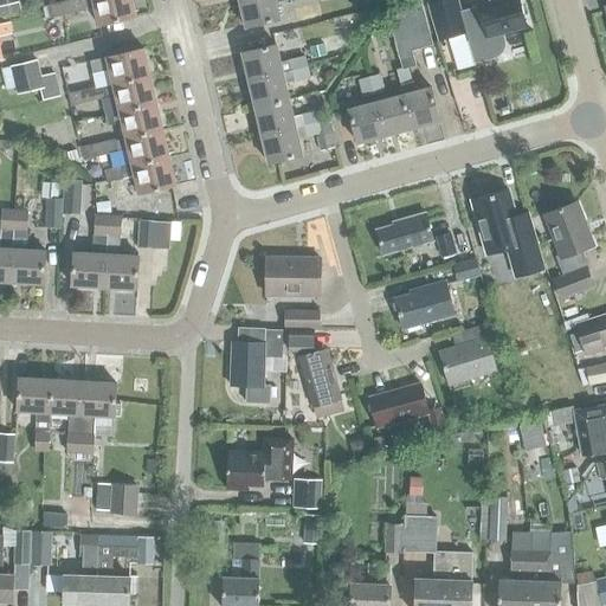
[(0,0),(0,17),(21,12),(18,0),(0,0)]
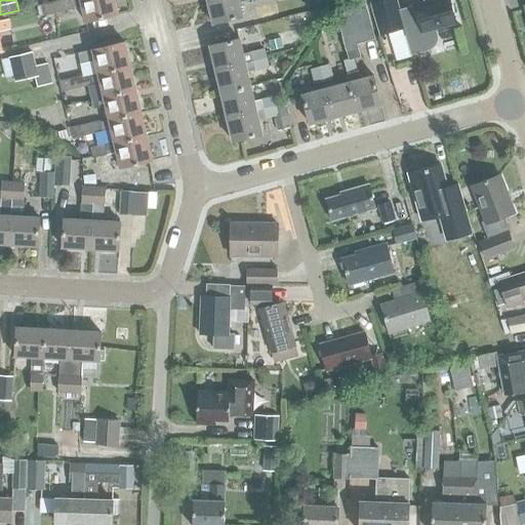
[(71,0),(70,0),(64,0),(55,2),(58,13),(72,10),(73,9),(71,0)]
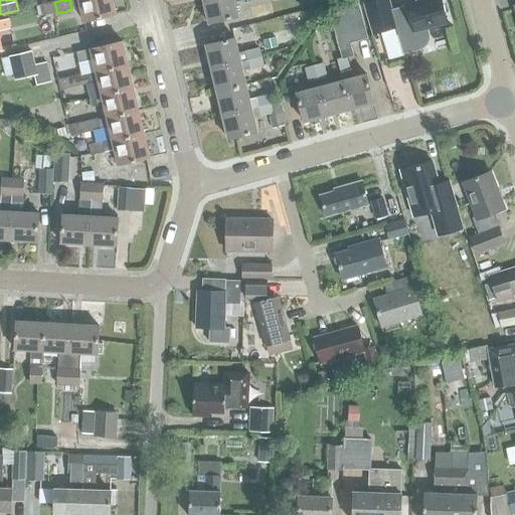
[(83,21),(116,14),(112,0),(69,0),(71,9),(80,7),(83,21)]
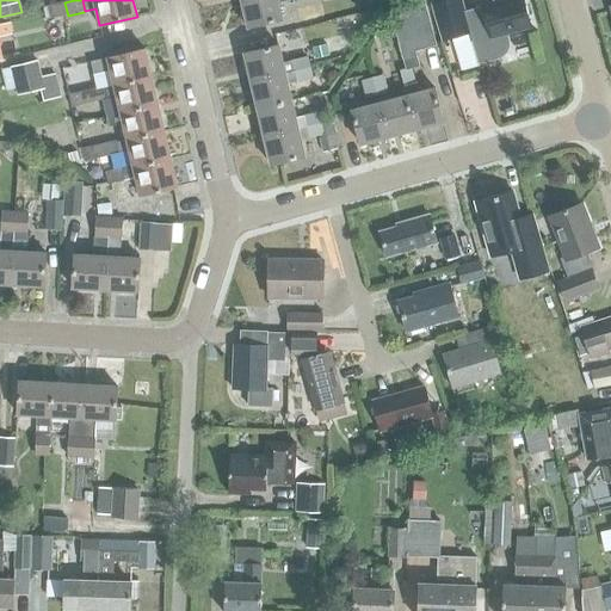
[(247,29),(281,20),(276,0),(240,0),(247,29)]
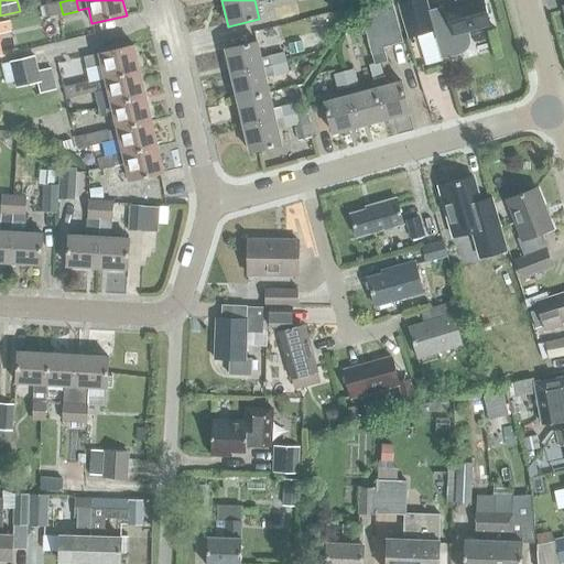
[(409,40),(433,33),(442,61),(463,54),(465,52),(468,49),(469,45),(469,41),(468,32),(489,26),(480,0),(468,0),(444,8),(444,9),(427,13),(423,0),(415,0),(398,6),(409,40)]
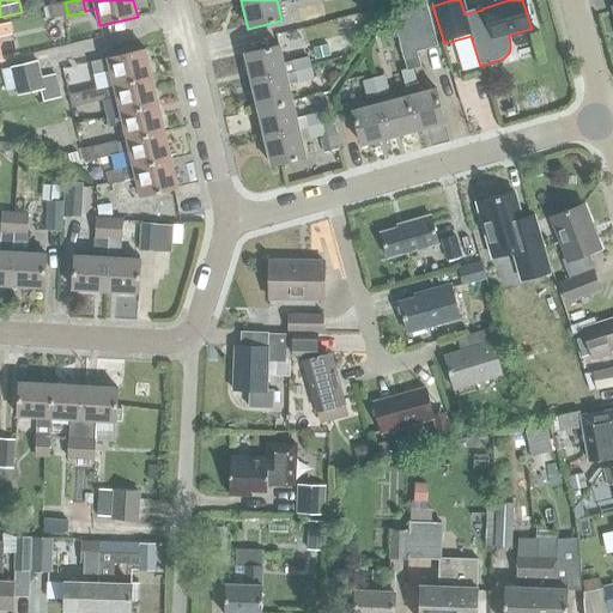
[(48,6),(50,19),(68,16),(65,2),(48,6)]
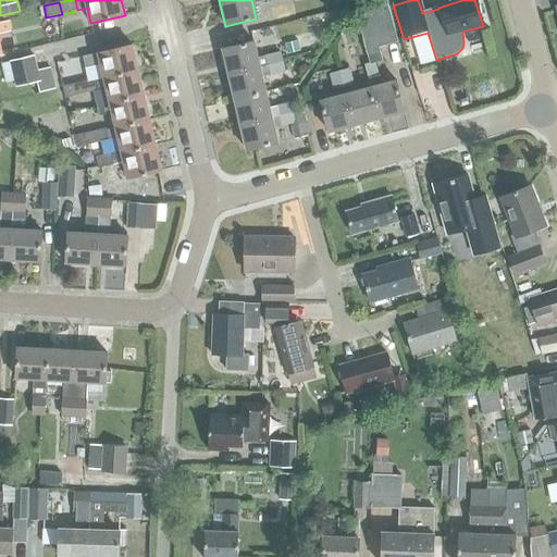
[(370,64),(374,63),(374,64),(375,64),(382,63),(378,48),(398,42),(387,4),(357,13),(366,51),(370,64)]
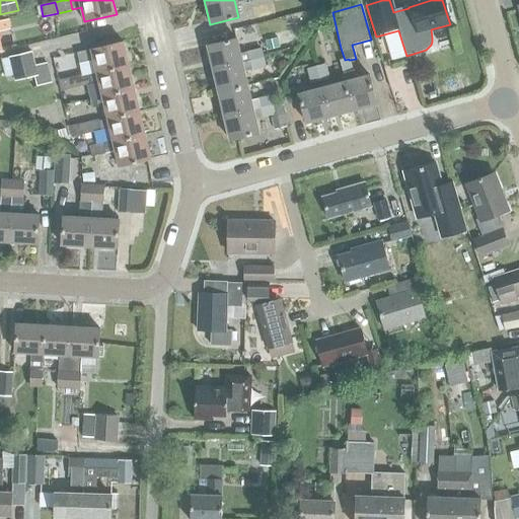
[(247,53),(239,54),(236,40),(207,47),(213,70),(241,64),(249,62),(247,53)]
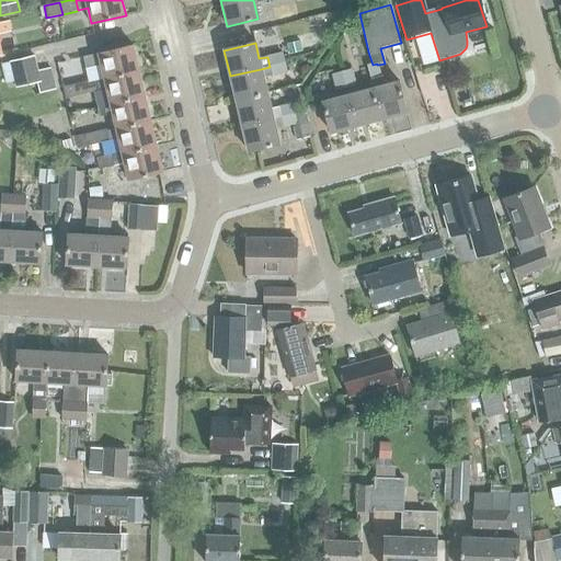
[(134,45),(83,57),(87,69),(101,66),(104,79),(139,71),(134,45)]
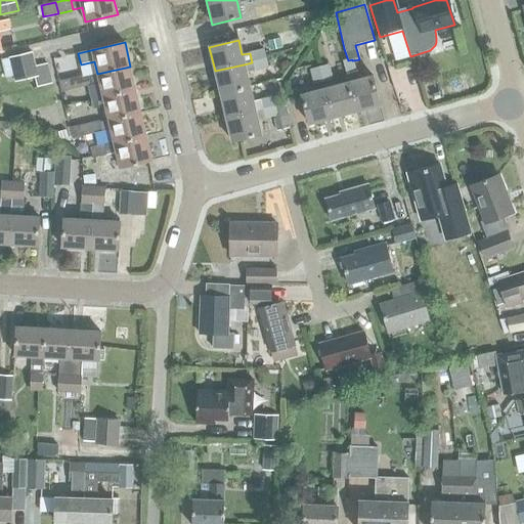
[(263,49),(250,53),(252,62),(265,59),(263,49)]
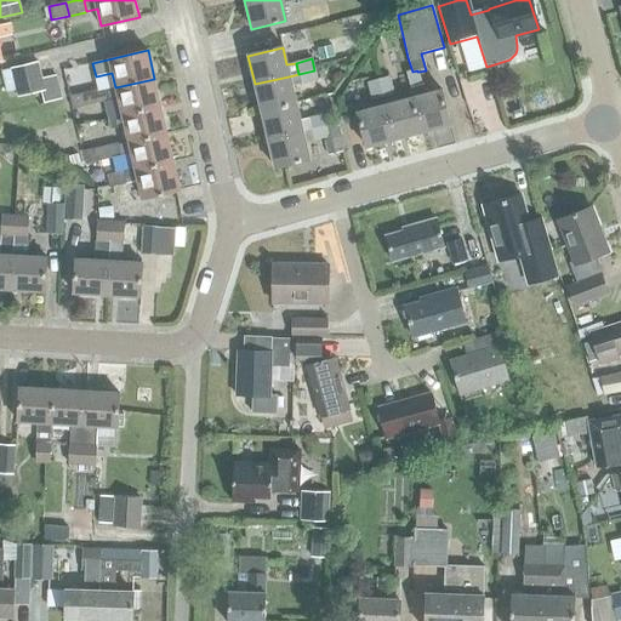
[(44,91),(36,62),(1,70),(6,92),(16,90),(17,97),(44,91)]
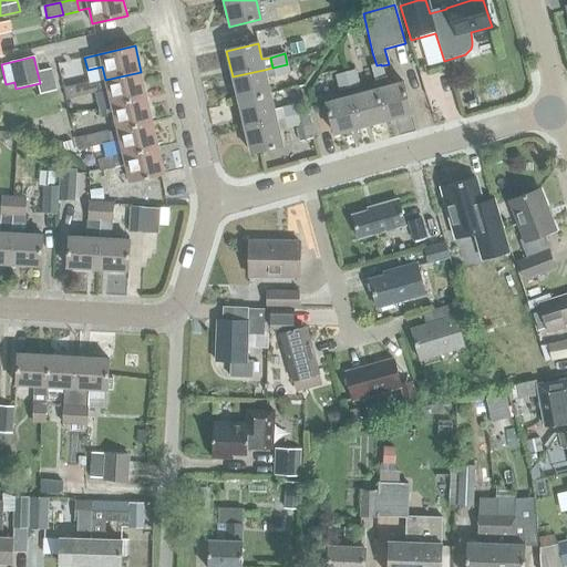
[(272,68),(275,78),(289,74),(287,64),(272,68)]
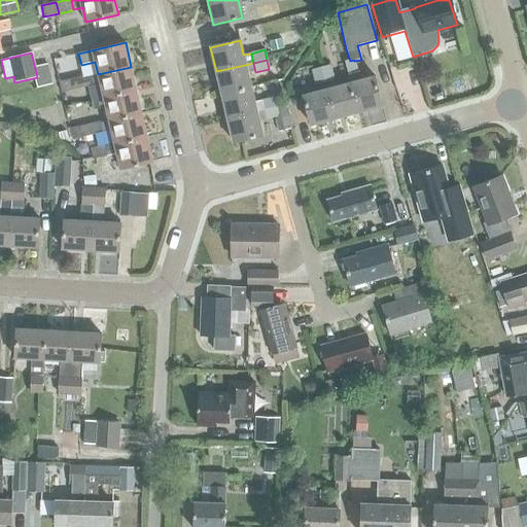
[(358,73),(354,61),(354,60),(350,61),(345,62),(348,75),(358,73)]
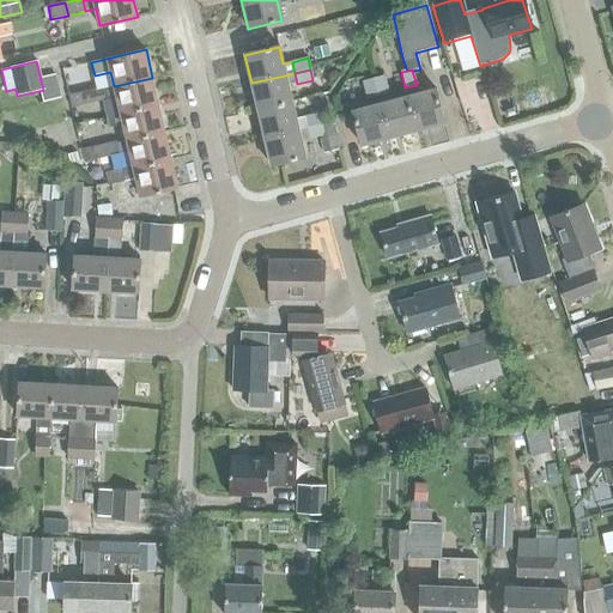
[(285,76),(252,83),(258,110),(292,103),(289,86),(297,84),(295,73),(285,76)]
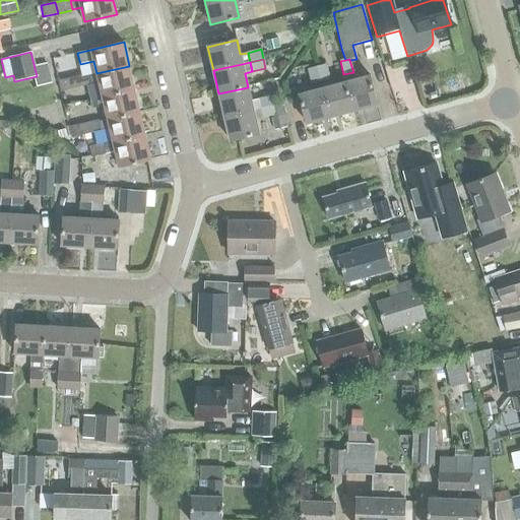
[(330,78),(326,65),(317,67),(321,81),(330,78)]
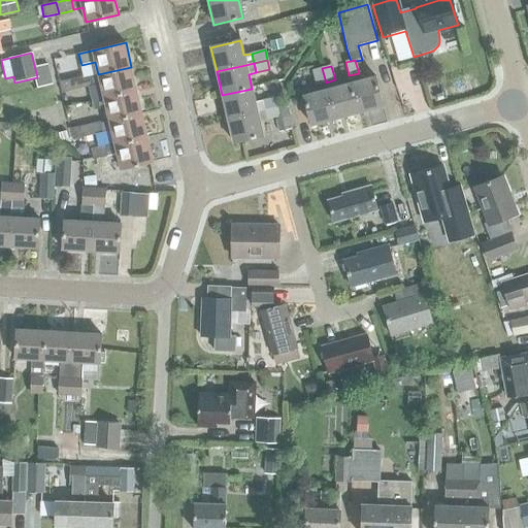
[(92,86),(100,84),(104,98),(136,90),(131,67),(98,74),(90,76),(92,86)]
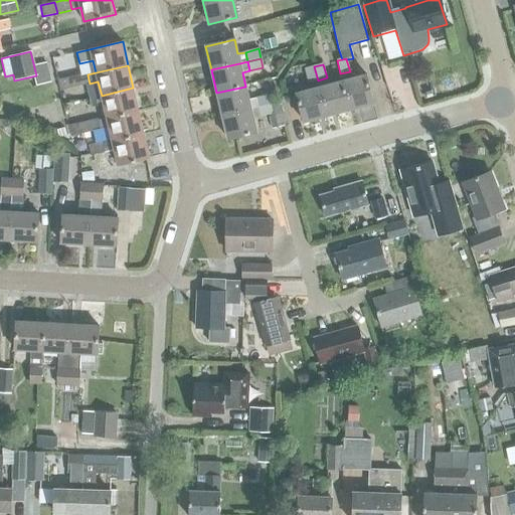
[(308,82),(318,80),(314,66),(305,69),(308,82)]
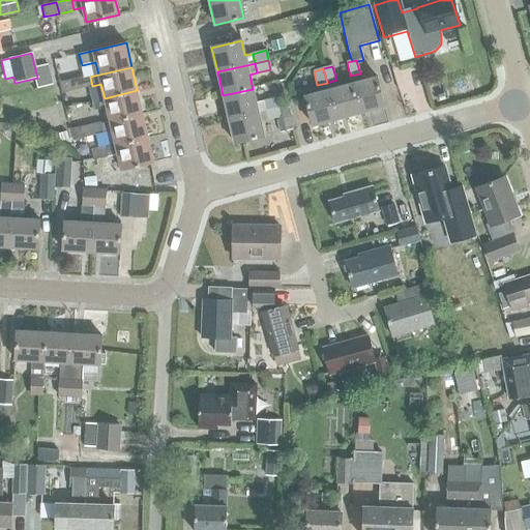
[(384,107),(377,77),(362,81),(360,74),(350,76),(352,84),(360,113),(384,107)]
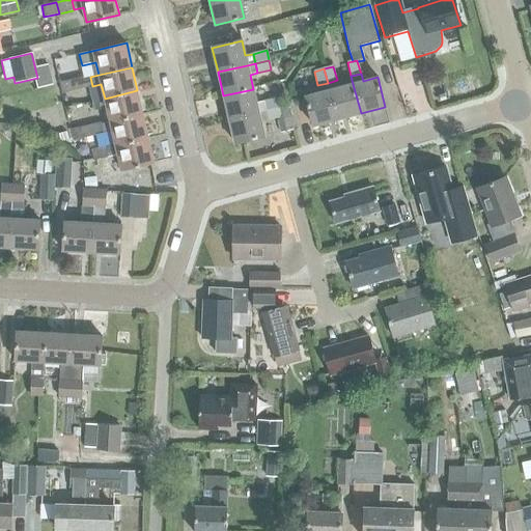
[(75,79),(77,90),(92,86),(90,77),(89,76),(75,79)]
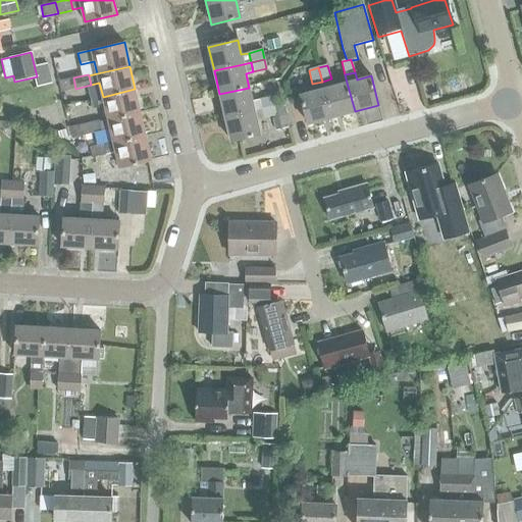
[(75,89),(73,77),(58,81),(58,82),(61,92),(75,89)]
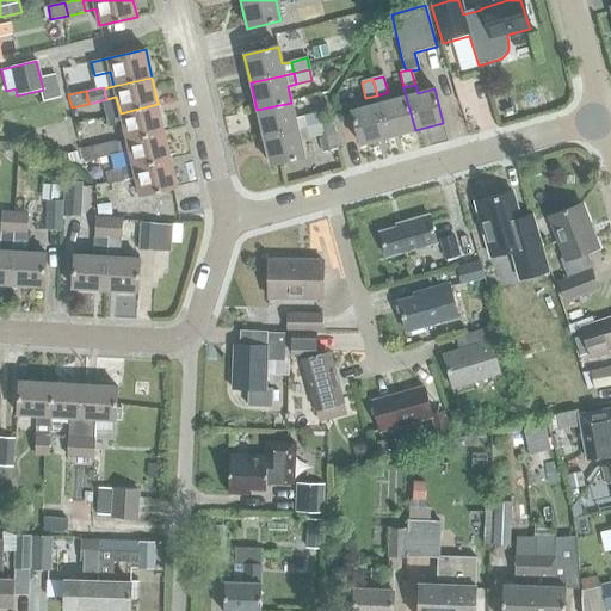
[(415,130),(406,97),(380,104),(388,137),(415,130)]
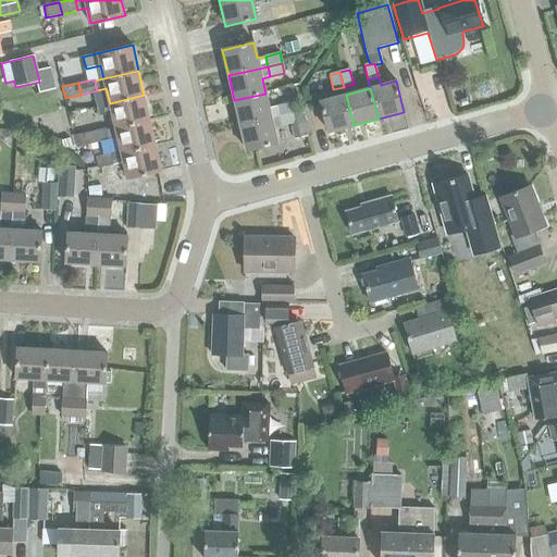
[(240,125),(271,119),(280,116),(276,106),(269,108),(265,94),(234,100),(240,125)]
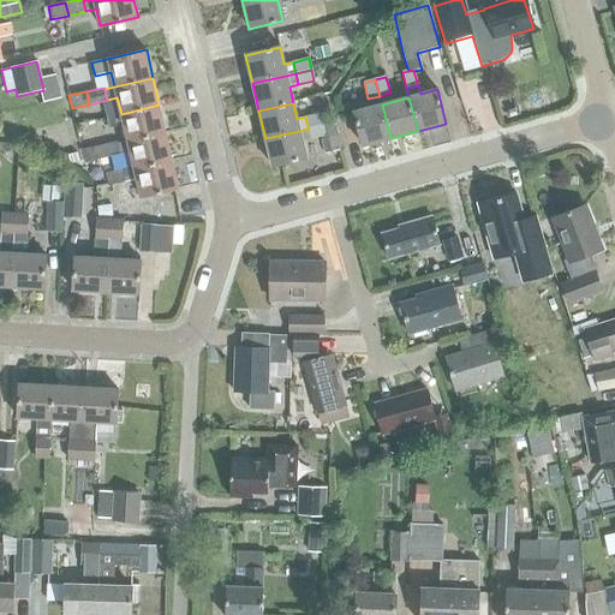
[(121,115),(107,118),(109,129),(124,125),(127,142),(166,132),(159,105),(121,114),(121,115)]
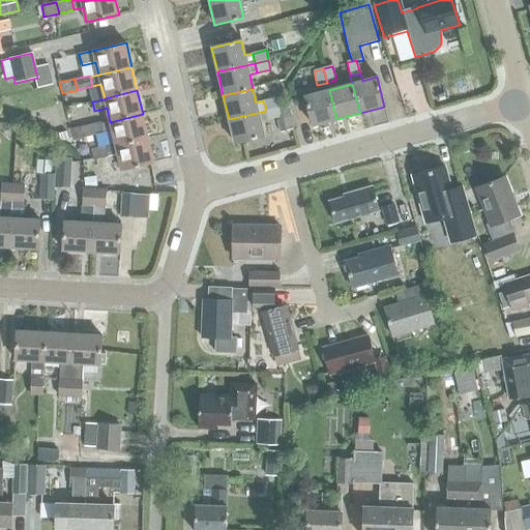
[(336,119),(329,90),(304,96),(313,126),(336,119)]
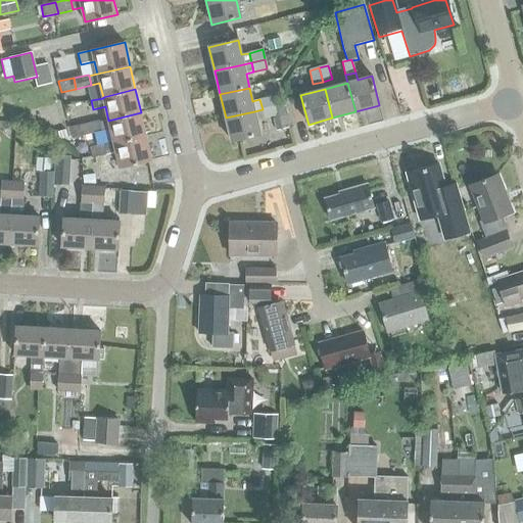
[(276,106),(274,96),(259,99),(263,109),(276,106)]
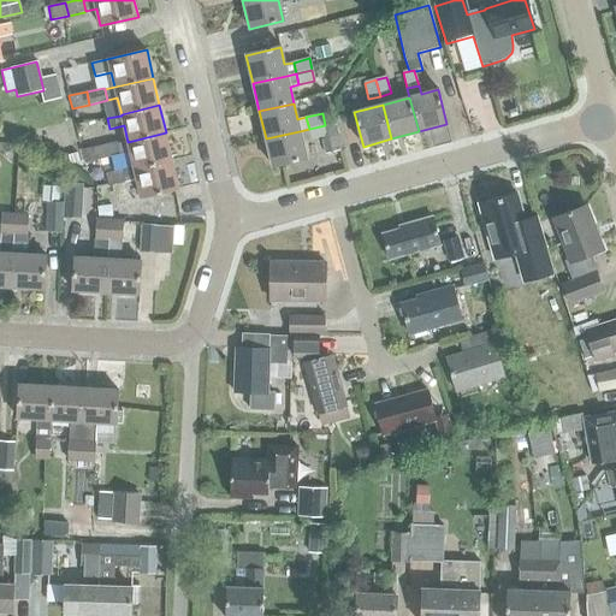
[(325,125),(309,129),(312,140),(321,137),(325,155),(342,152),(335,123),(325,125)]
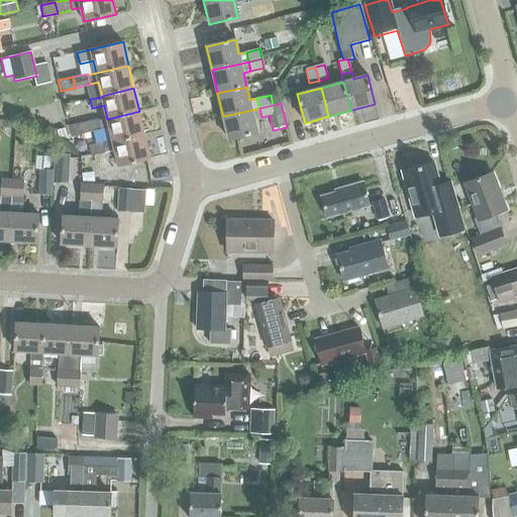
[(251,110),(223,116),(228,140),(257,133),(253,119),(262,117),(260,108),(251,110)]
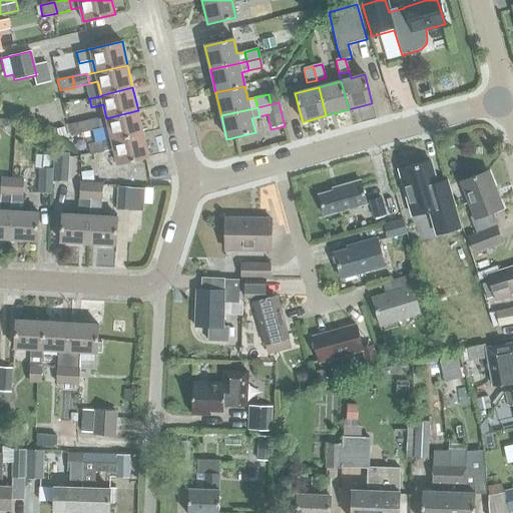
[(97,120),(100,129),(108,127),(111,140),(143,133),(138,110),(106,118),(97,120)]
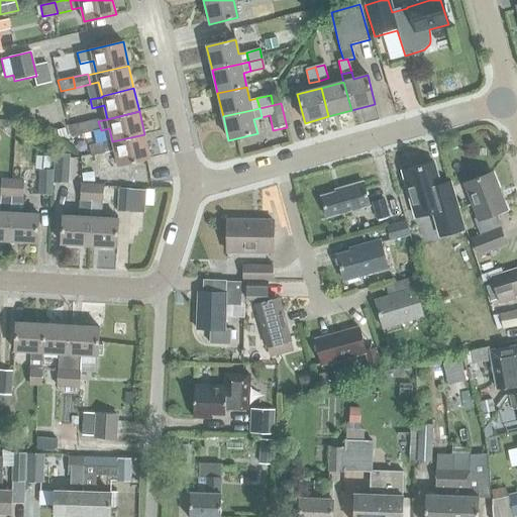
[(84,122),(86,133),(101,130),(98,121),(98,119),(84,122)]
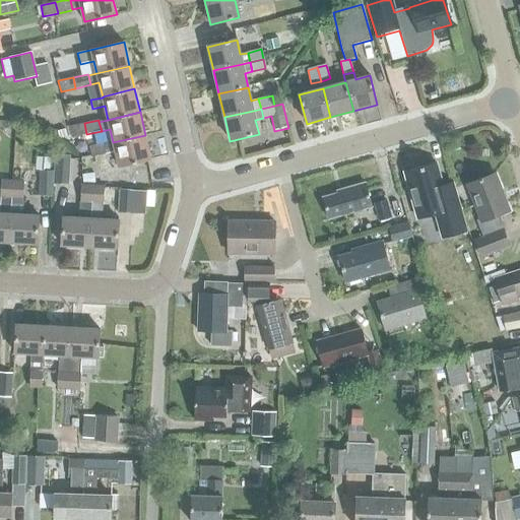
[(69,128),(72,138),(86,134),(84,123),(69,127),(69,128)]
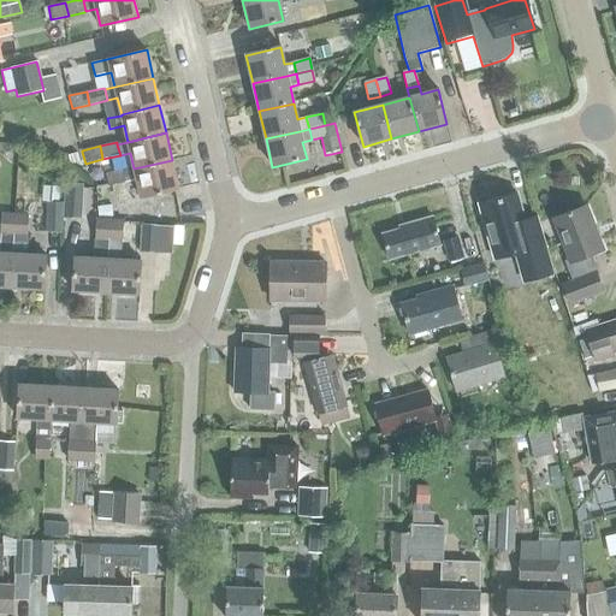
[(172,160),(134,169),(124,171),(126,183),(137,179),(141,197),(179,188),(172,160)]
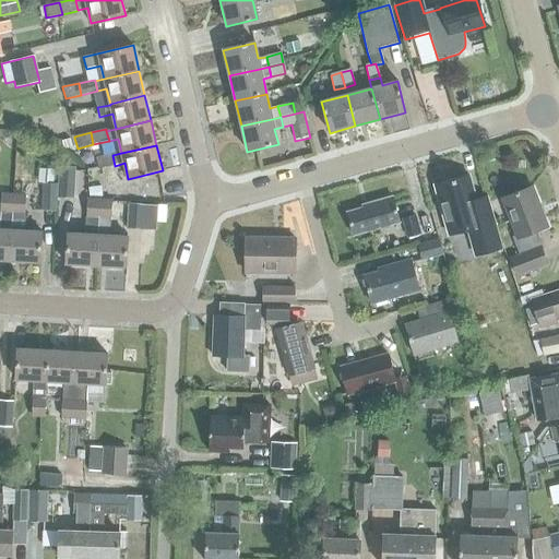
[(115,166),(113,155),(111,154),(96,157),(99,169),(114,165),(115,166)]
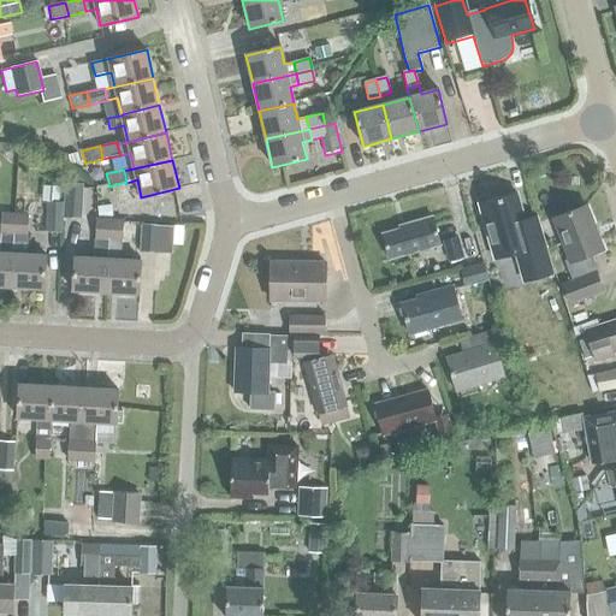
[(64,218),(82,219),(83,184),(65,184),(64,218)]
